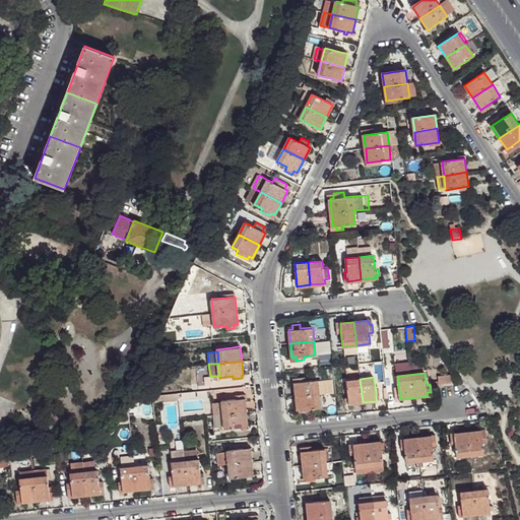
[(294,382),(296,396),(319,393),(318,379),(302,381),(302,378),(299,378),(300,381),(297,381),(294,382)]
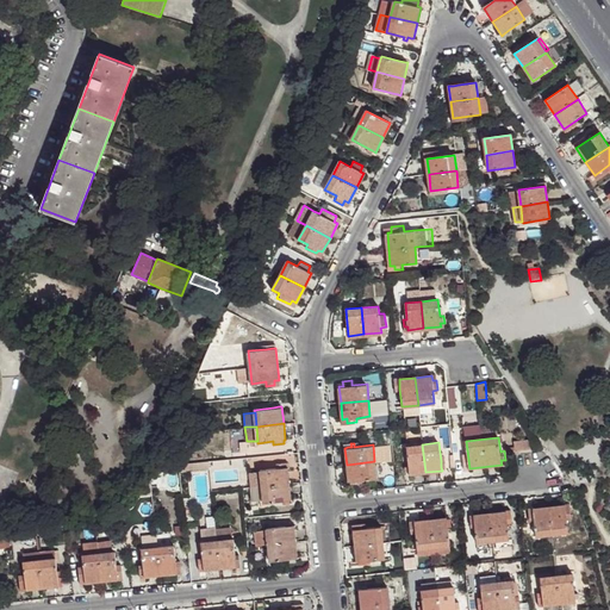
[(409,474),(425,472),(422,444),(405,446),(408,465),(409,471),(409,474)]
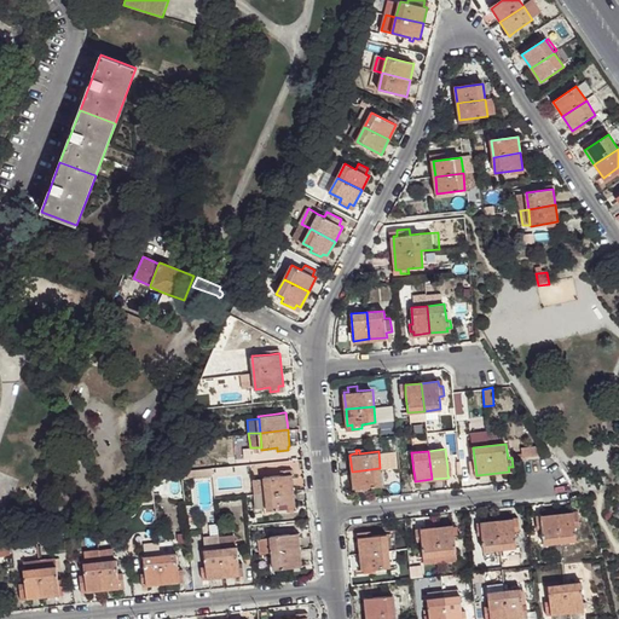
[(380,468),(352,472),(353,487),(356,487),(360,487),(360,491),(370,491),(370,486),(382,485),(380,468)]
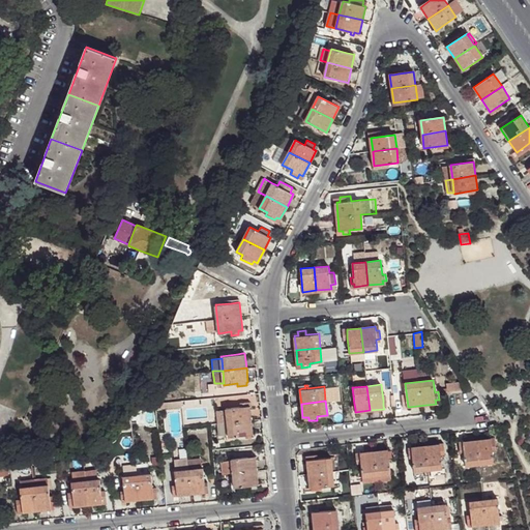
[(227,410),(228,422),(252,419),(249,406),(226,408),(227,410)]
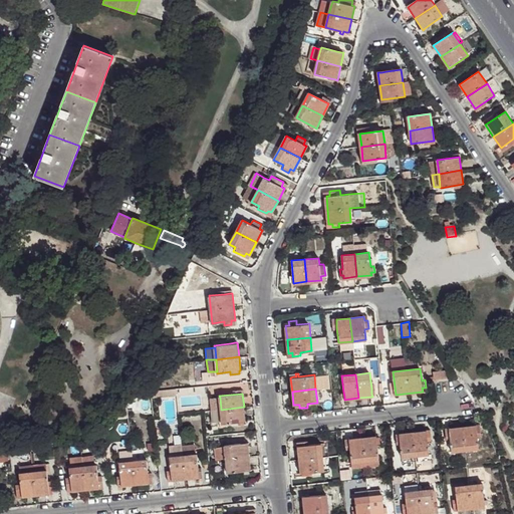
[(212,410),(221,410),(220,398),(211,398),(212,410)]
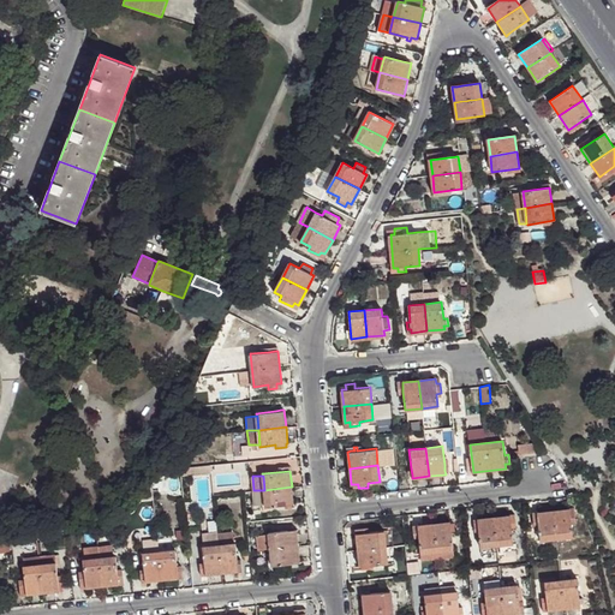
[(292,487),(264,490),(266,503),(266,506),(285,503),(291,503),(293,502),(292,487)]
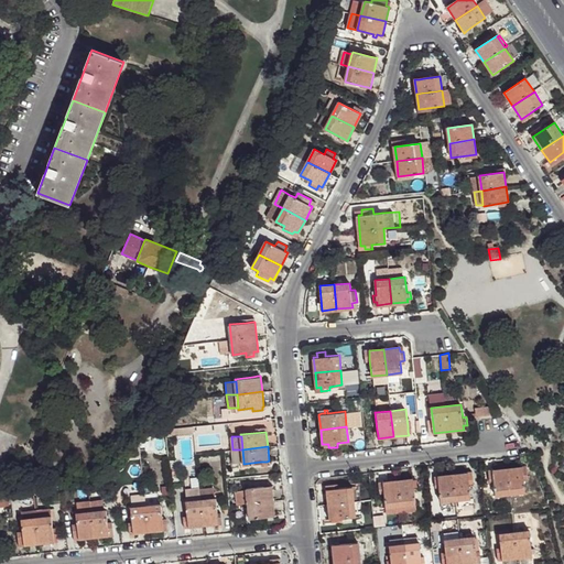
[(243,462),(242,449),(232,449),(234,463),(243,462)]
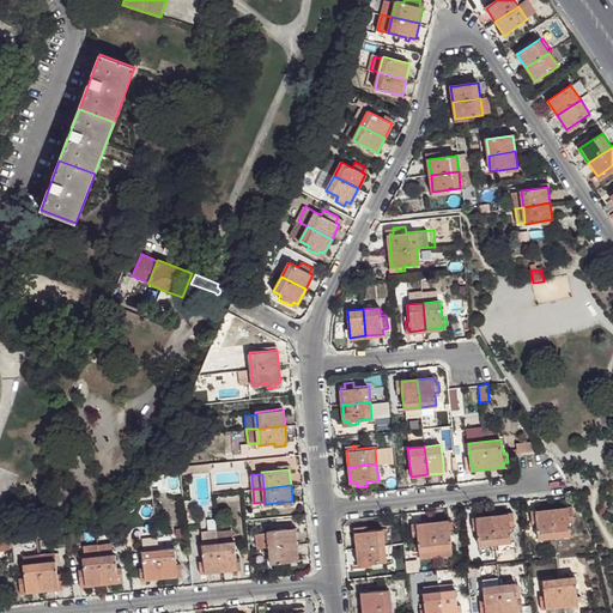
[(533,525),(538,525),(539,539),(571,535),(570,522),(575,521),(574,511),(569,511),(569,508),(552,509),(535,511),(536,515),(532,516),(533,525)]
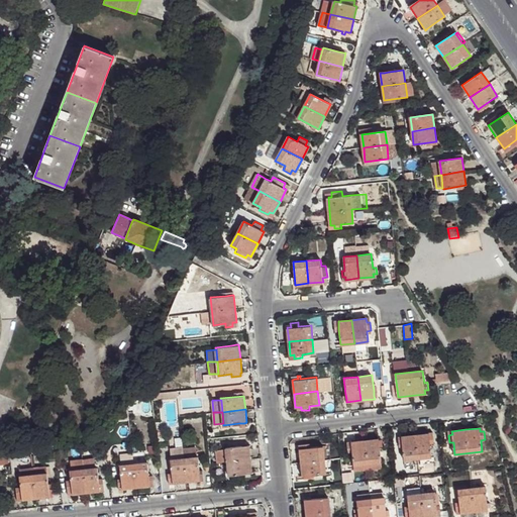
[(402,440),(399,440),(400,447),(403,447),(404,459),(431,456),(430,444),(434,444),(433,436),(429,437),(429,433),(402,436),(402,440)]
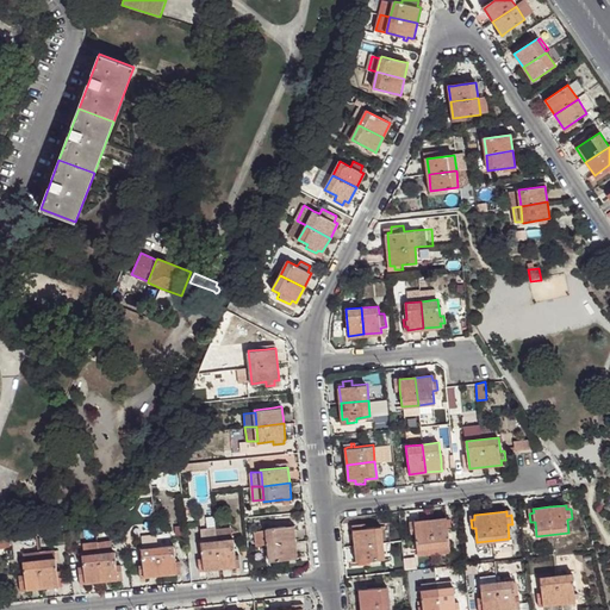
[(447,518),(414,522),(417,548),(449,546),(448,529),(452,528),(450,522),(447,522),(447,518)]
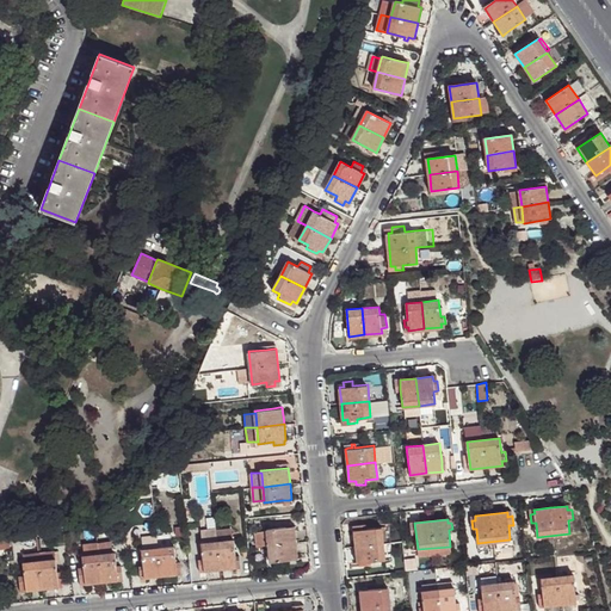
[(358,529),(355,529),(358,561),(362,561),(365,561),(365,565),(374,563),(374,560),(393,557),(389,525),(368,528),(366,524),(358,524),(358,529)]
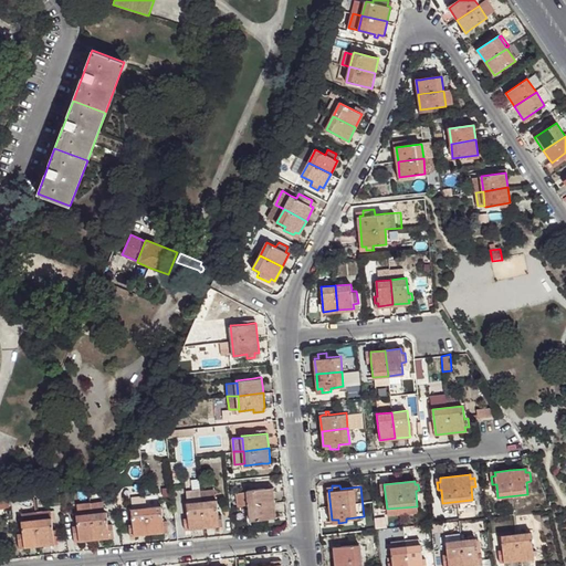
[(213,488),(188,491),(189,503),(216,500),(213,488)]
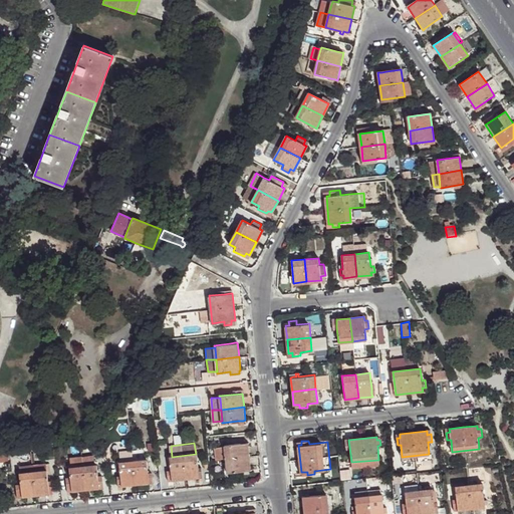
[(248,443),(216,446),(217,459),(226,459),(227,472),(243,471),(248,470),(251,470),(248,443)]
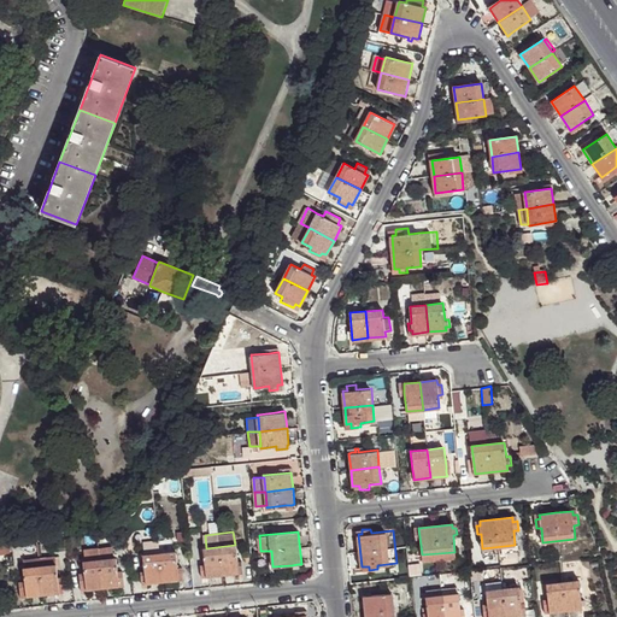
[(206,571),(207,576),(240,573),(240,568),(244,568),(242,560),(239,560),(236,545),(235,545),(206,548),(204,548),(206,564),(201,565),(203,573),(206,571)]
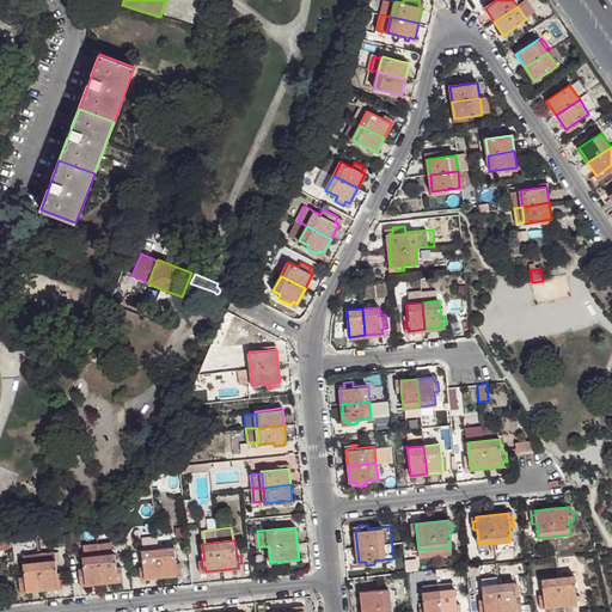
[(175,548),(159,549),(161,576),(178,575),(178,570),(182,570),(181,562),(177,563),(175,548)]
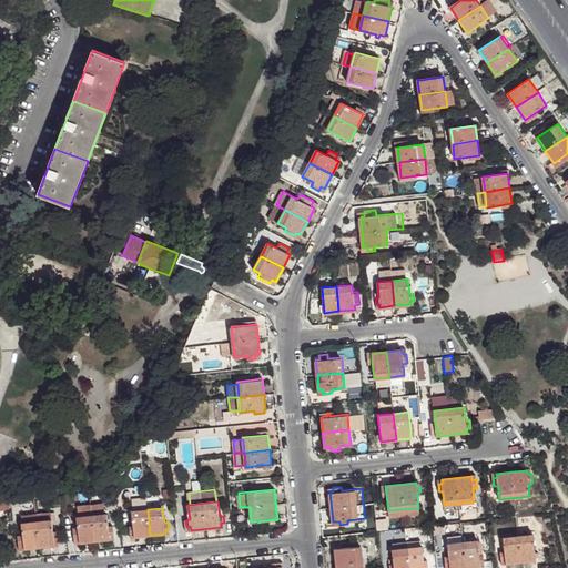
[(418,508),(388,510),(388,517),(419,514),(418,508)]
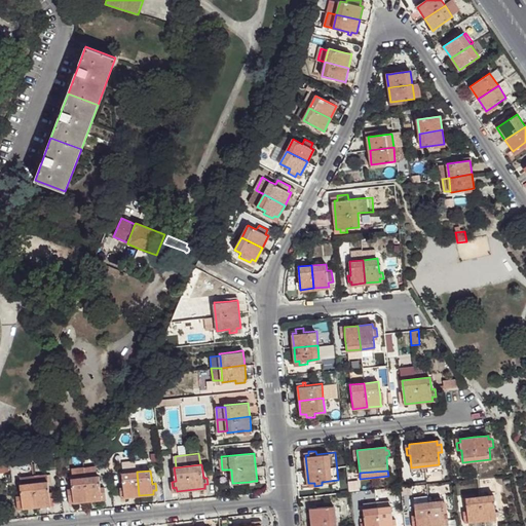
[(129,473),(122,474),(124,487),(121,487),(122,494),(125,493),(125,497),(139,495),(137,472),(129,473)]
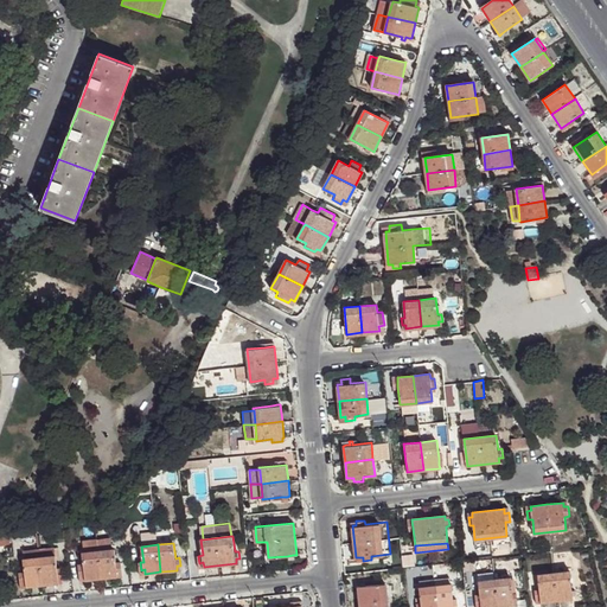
[(115,549),(98,550),(102,577),(119,576),(115,549)]
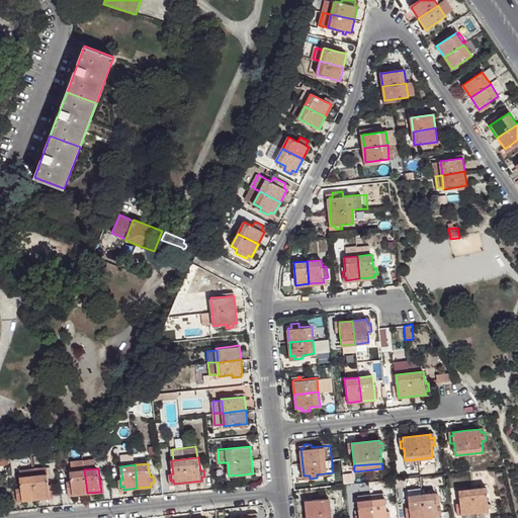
[(84,469),(70,471),(72,484),(69,484),(70,493),(73,492),(73,495),(87,493),(84,469)]
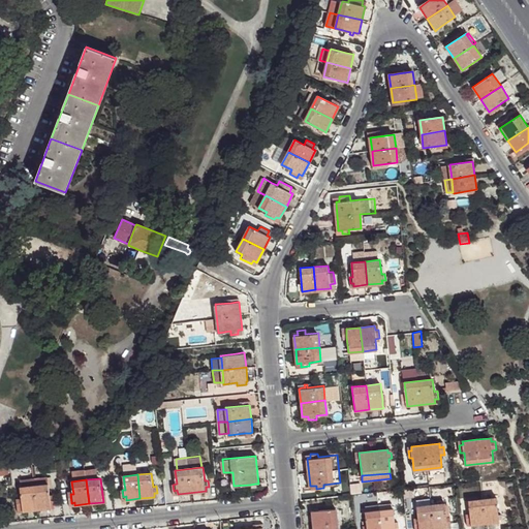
[(49,485),(35,486),(37,508),(51,507),(51,503),(54,503),(54,494),(50,495),(49,485)]
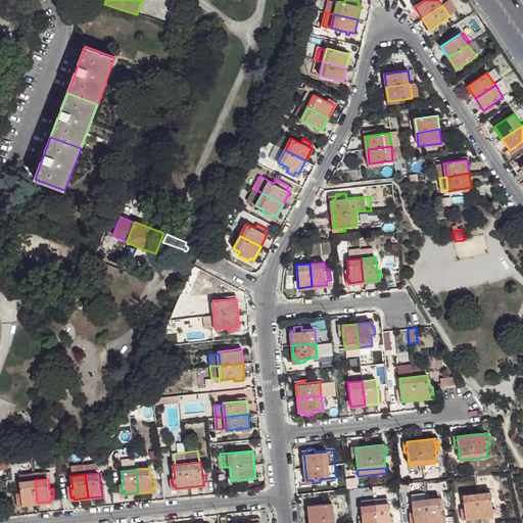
[(22,481),(20,481),(21,491),(16,491),(17,502),(22,501),(22,505),(37,503),(35,480),(22,481)]
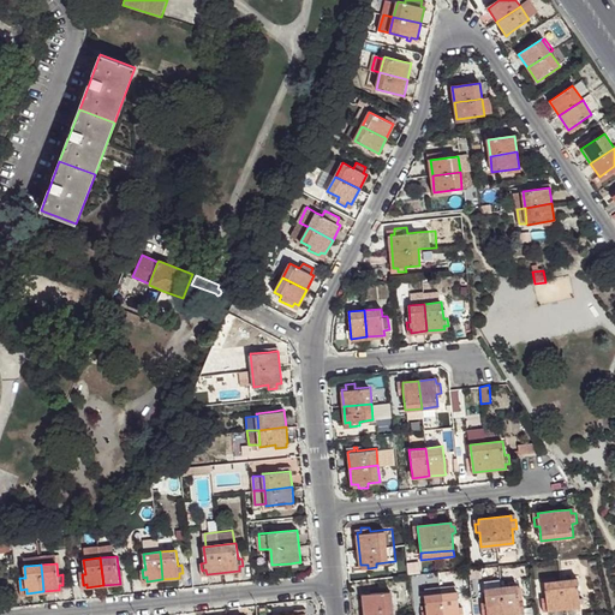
[(544,581),(545,597),(542,597),(543,607),(547,607),(548,611),(580,608),(577,579),(544,581)]
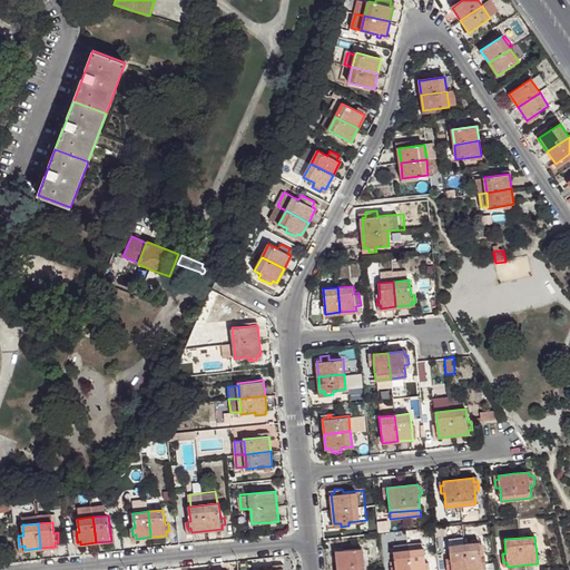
[(409,543),(411,569),(426,569),(426,566),(424,549),(423,549),(422,542),(409,543)]
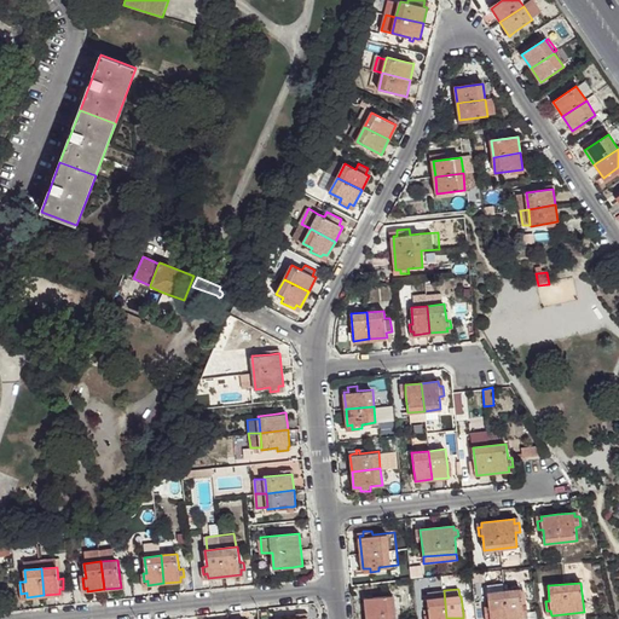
[(520,589),(487,593),(490,605),(485,606),(486,617),(490,617),(490,618),(509,618),(524,618),(524,613),(527,613),(526,603),(522,605),(520,589)]
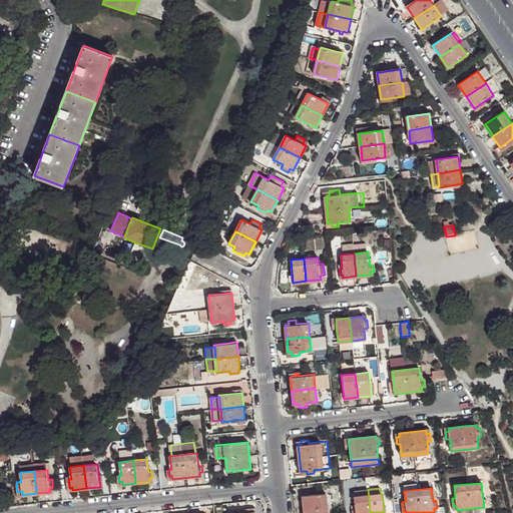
[(370,512),(368,489),(355,491),(355,497),(354,497),(356,512),(355,512),(370,512)]
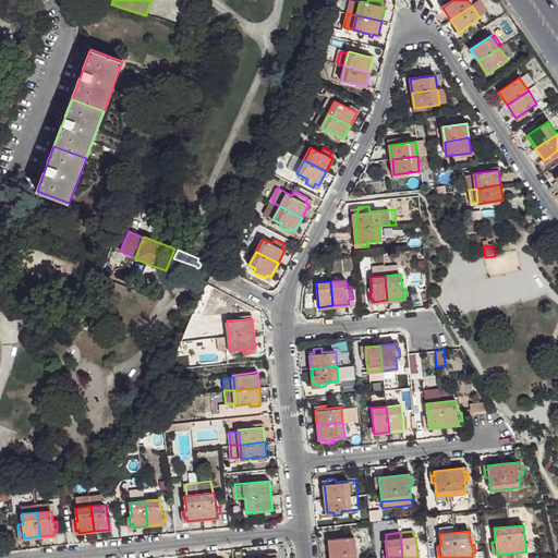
[(330,554),(356,552),(355,536),(338,537),(332,537),(329,538),(330,554)]
